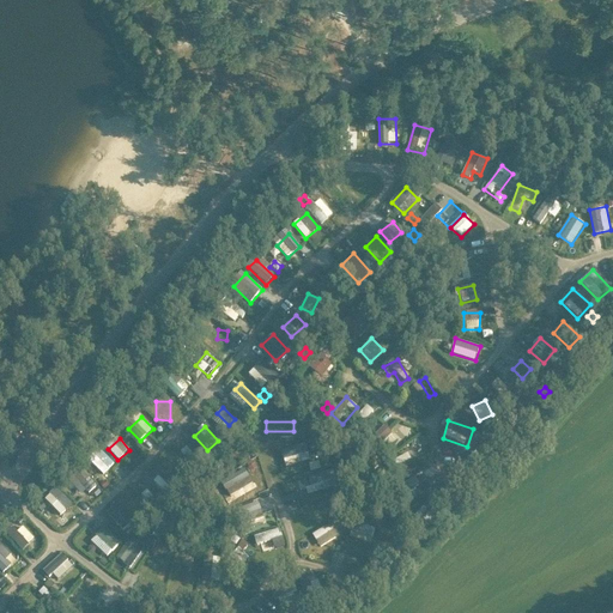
[(186,448),(181,453),(195,468),(200,462),(186,448)]
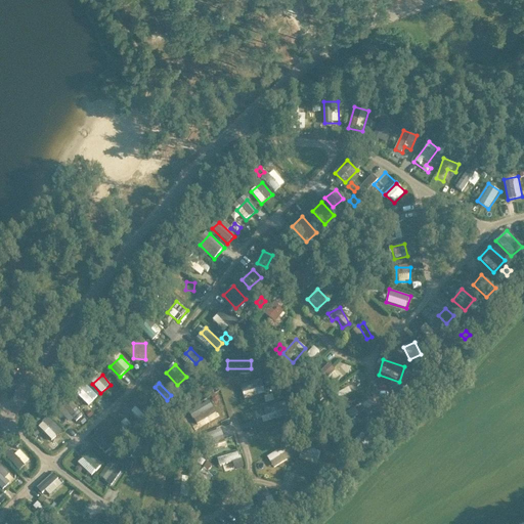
[(350,387),(336,394),(342,408),(356,402),(350,387)]
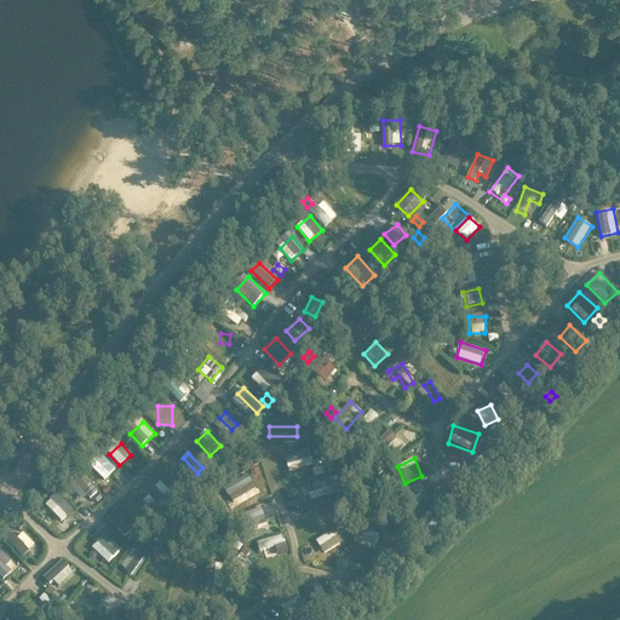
[(95,472),(105,481),(115,468),(104,459),(95,472)]
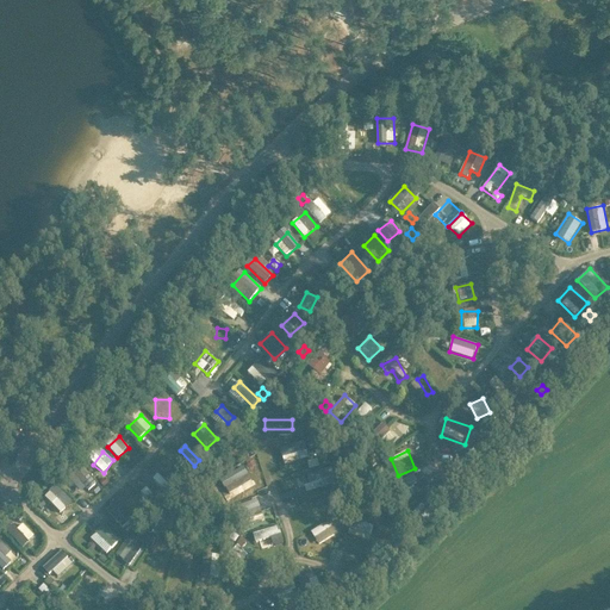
[(243,466),(217,483),(228,499),(254,484),(243,466)]
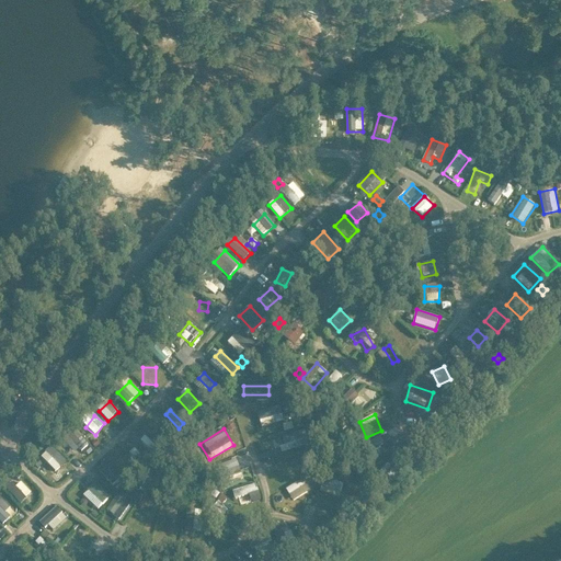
[(151,430),(140,439),(152,453),(158,447),(155,444),(160,438),(151,430)]
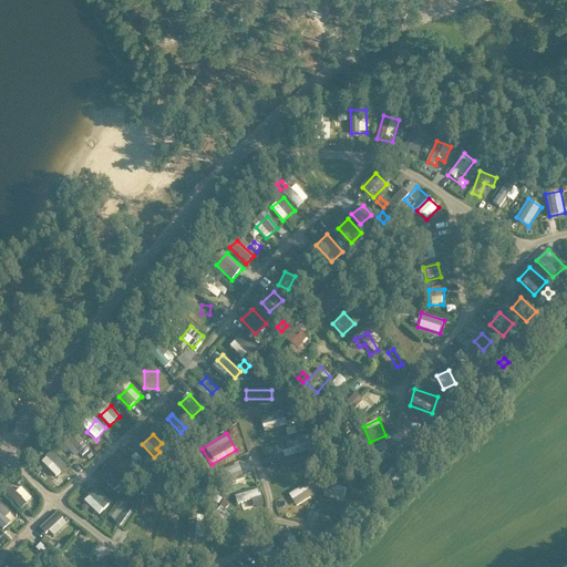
[(289,451),(310,443),(308,434),(286,442),(289,451)]
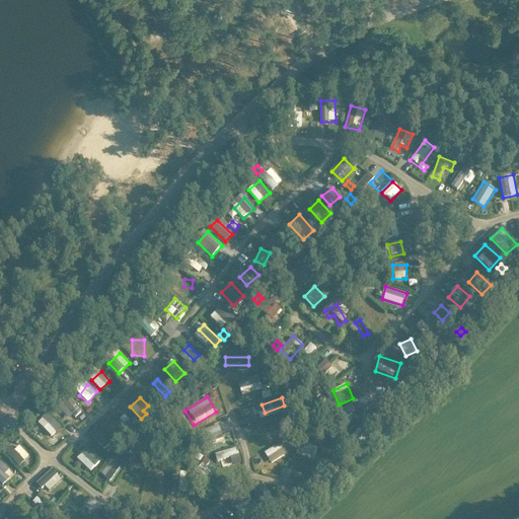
[(61,409),(71,421),(81,412),(71,399),(61,409)]
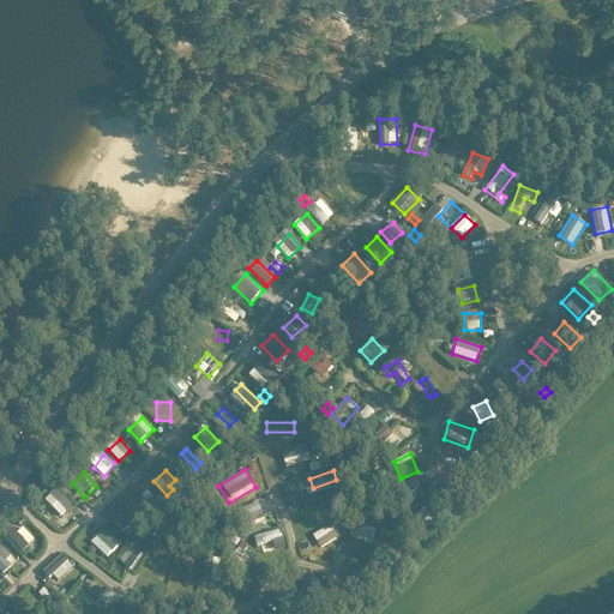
[(58,489),(44,500),(61,517),(73,506),(58,489)]
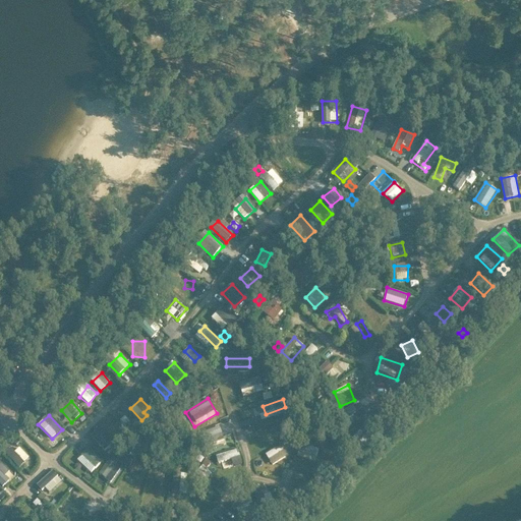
[(124,415),(114,423),(124,435),(133,426),(124,415)]
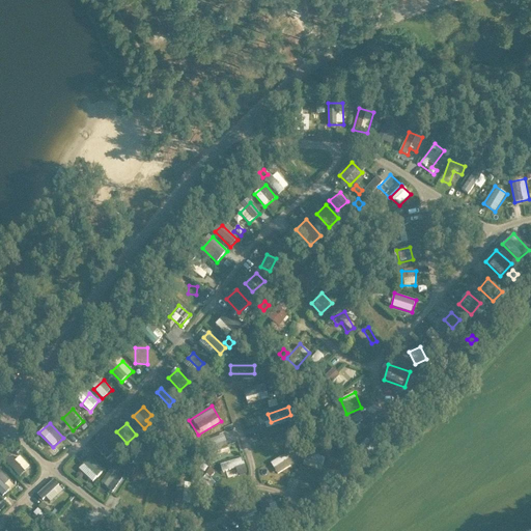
[(225,436),(203,442),(207,457),(229,452),(225,436)]
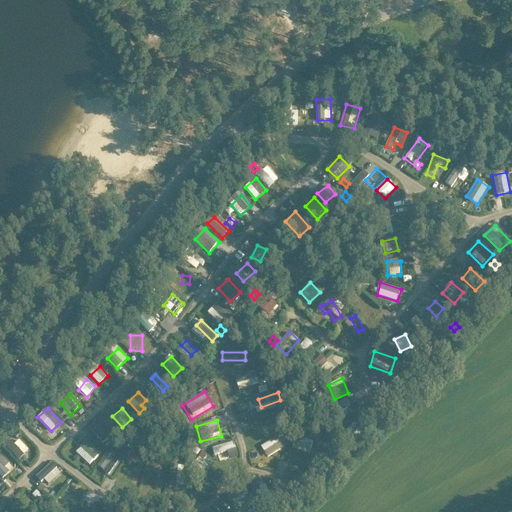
[(279,436),(261,446),(267,457),(285,447),(279,436)]
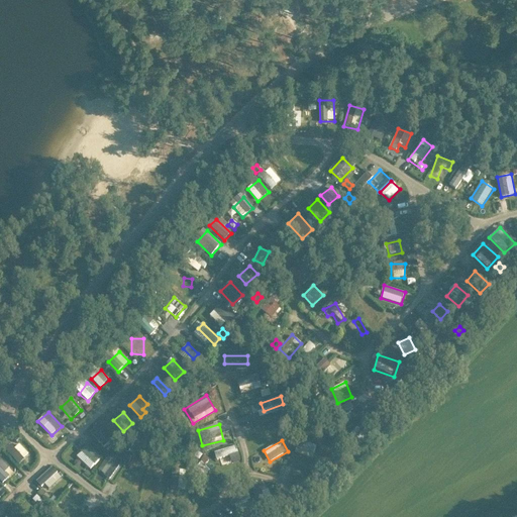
[(299,441),(298,450),(315,453),(316,445),(299,441)]
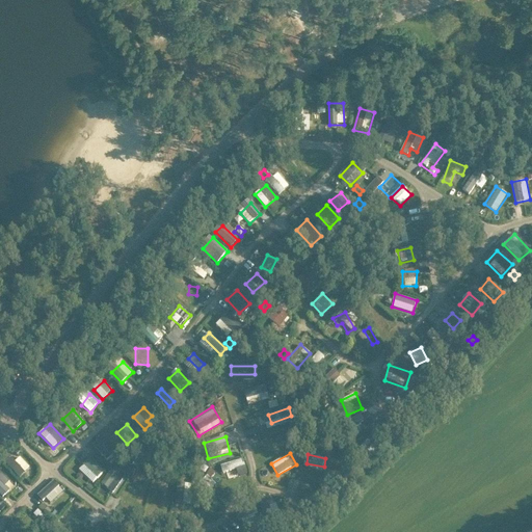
[(20,478),(30,468),(20,456),(8,467),(20,478)]
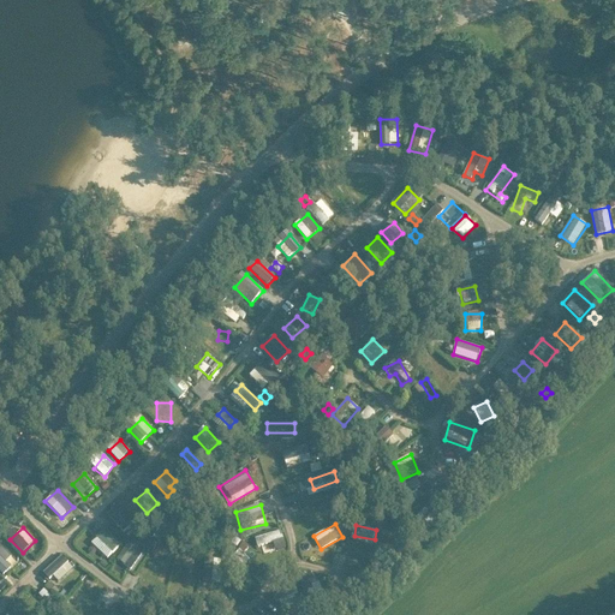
[(102,530),(90,543),(108,560),(120,547),(102,530)]
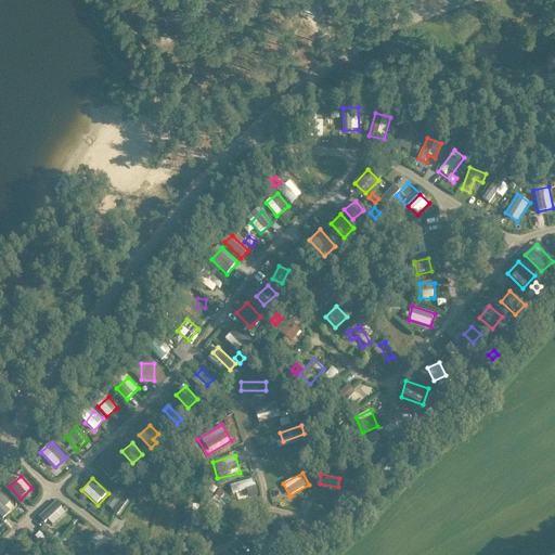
[(237,493),(239,499),(258,493),(254,479),(230,486),(233,494),(237,493)]
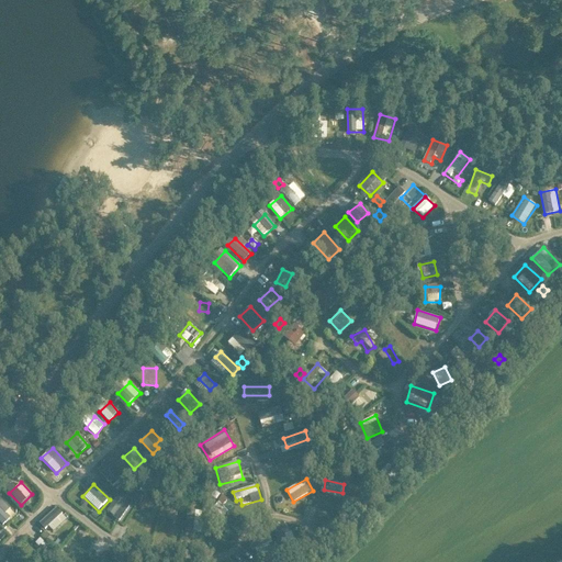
[(122,493),(107,512),(120,520),(134,503),(122,493)]
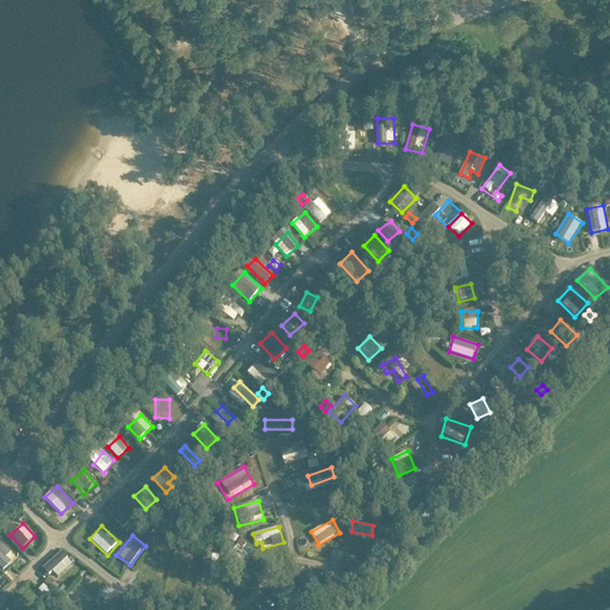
[(238,566),(248,554),(237,546),(228,558),(238,566)]
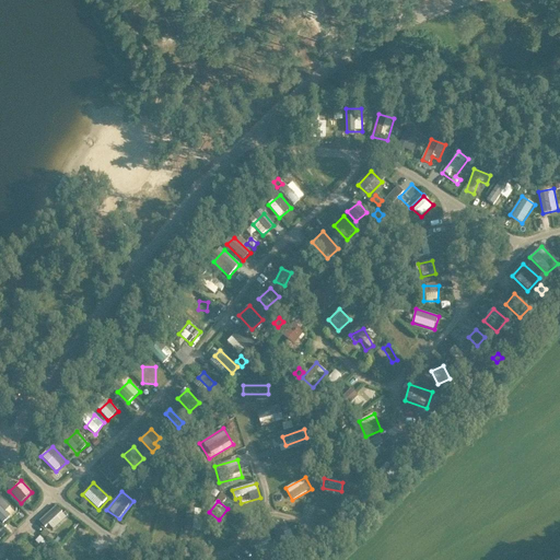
[(142,526),(151,509),(139,502),(130,521),(142,526)]
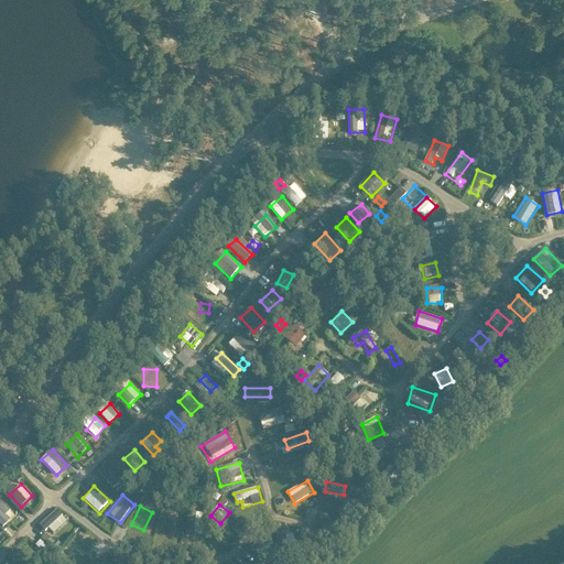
[(53,535),(68,520),(57,509),(42,524),(53,535)]
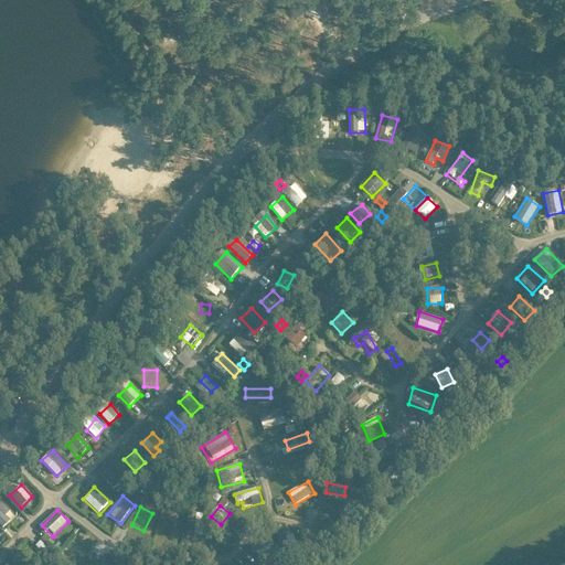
[(187,544),(195,544),(195,537),(202,537),(203,514),(188,513),(187,544)]
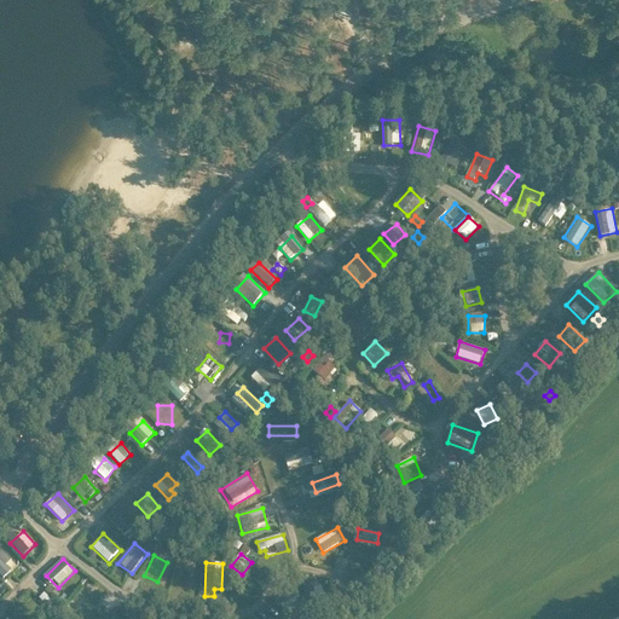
[(180,565),(175,586),(190,589),(195,568),(180,565)]
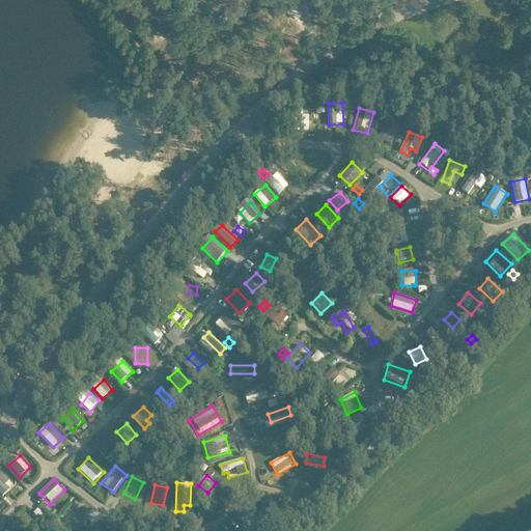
[(75,497),(71,503),(75,507),(80,501),(75,497)]
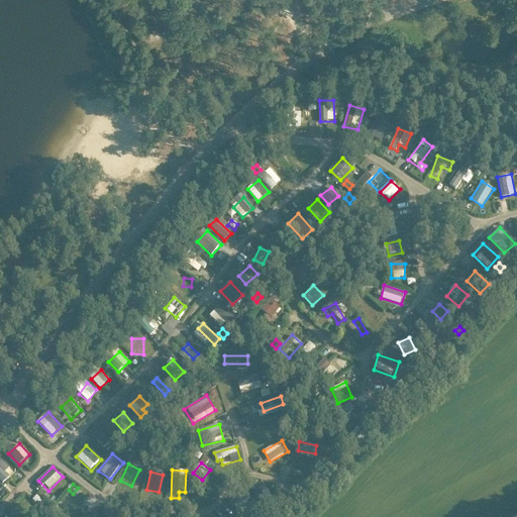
[(254,494),(261,510),(274,505),(268,489),(254,494)]
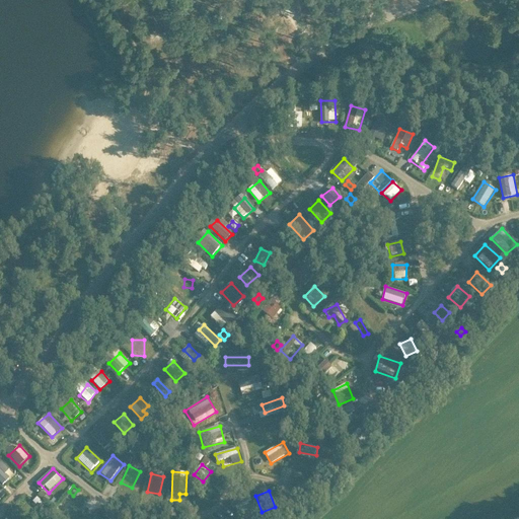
[(43,493),(39,496),(47,503),(50,500),(43,493)]
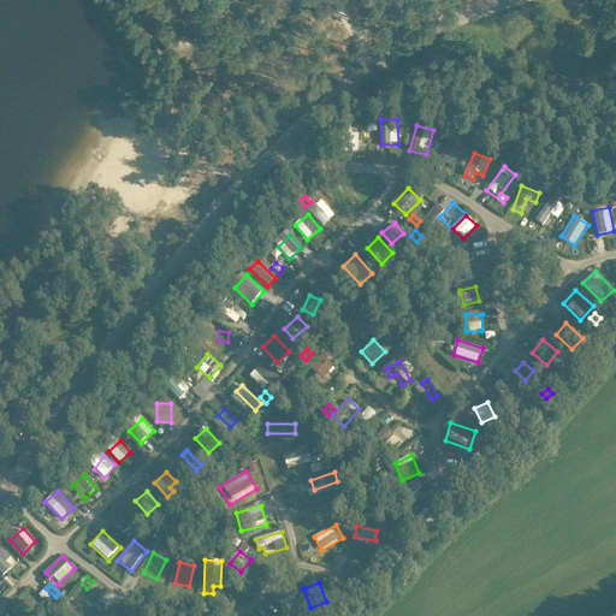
[(43,591),(39,596),(54,611),(59,606),(43,591)]
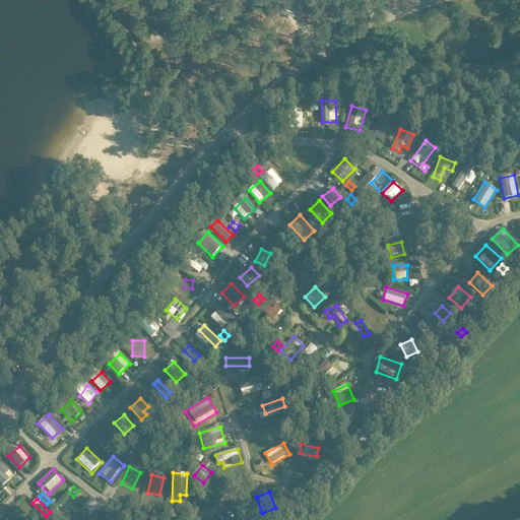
[(57,519),(62,519),(76,508),(70,501),(54,516),(57,519)]
